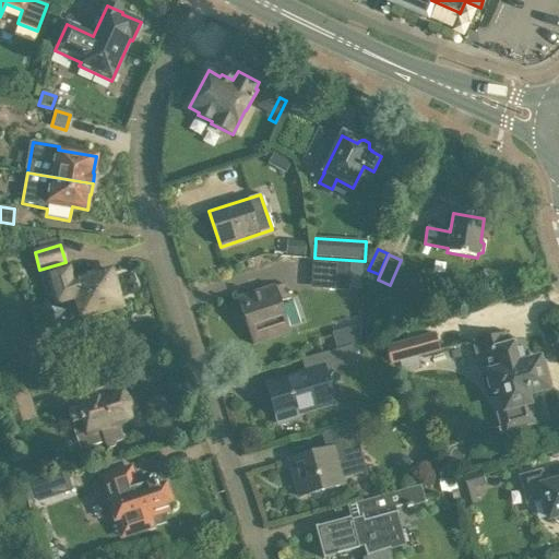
[(314,287),(349,288),(352,262),(317,261),(314,287)]
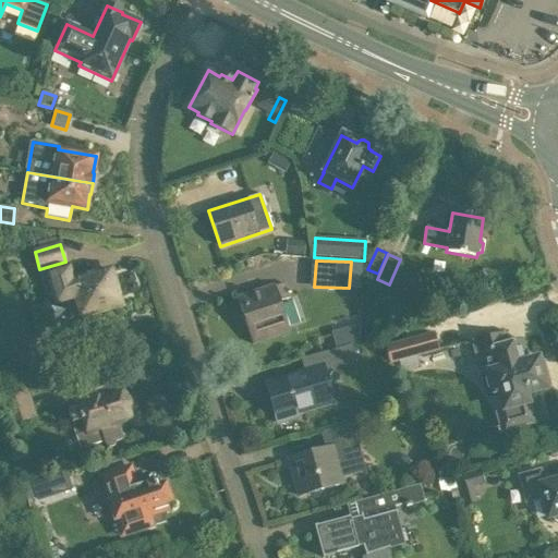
[(49,275),(58,304),(64,302),(70,319),(80,316),(81,317),(120,306),(110,270),(70,282),(67,269),(49,275)]
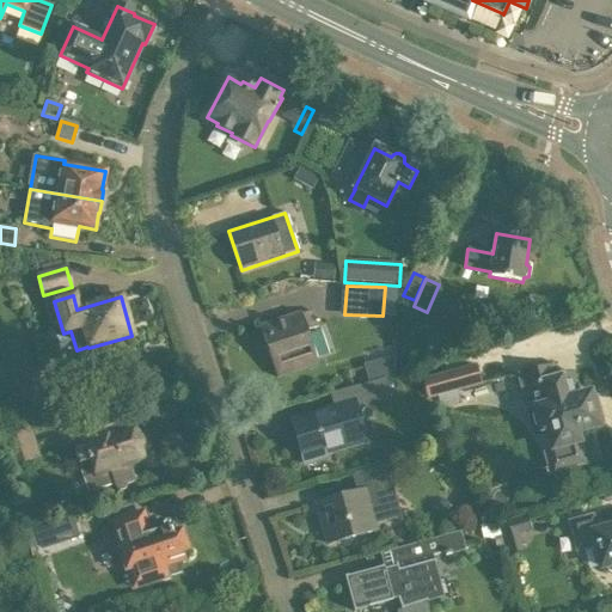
[(270,360),(277,378),(318,365),(307,330),(317,328),(312,311),(301,314),(261,328),(270,360)]
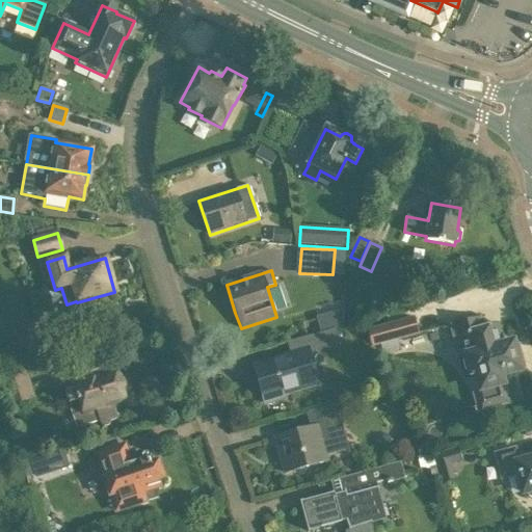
[(367,331),(370,341),(371,347),(418,334),(413,317),(367,331)]
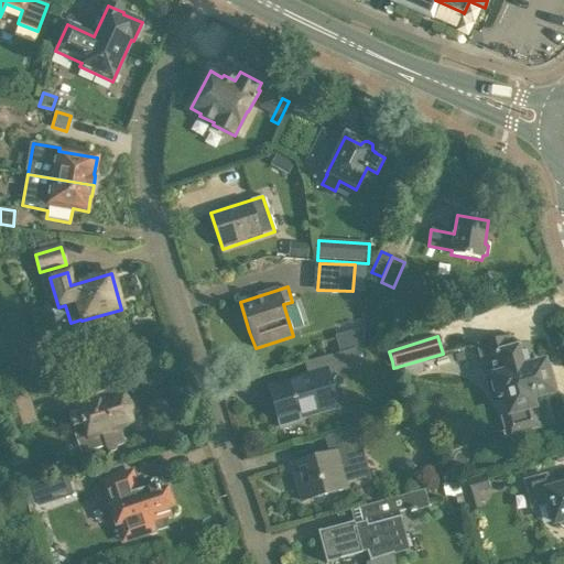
[(494,376),(489,378),(495,399),(503,397),(512,429),(537,422),(530,399),(546,394),(551,389),(545,368),(539,365),(533,366),(529,348),(520,350),(518,347),(510,348),(507,337),(476,345),(483,368),(491,366),(494,376)]
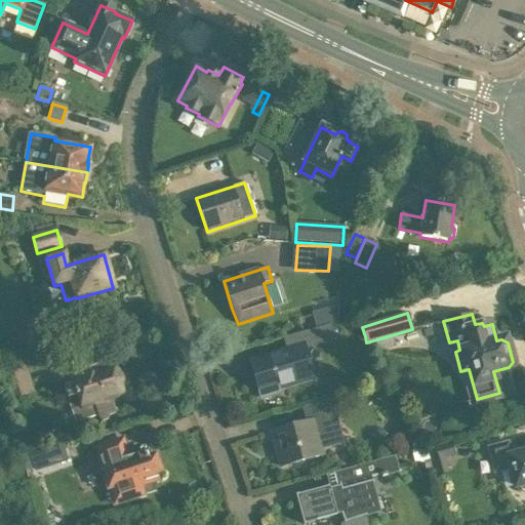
[(306,332),(309,345),(334,336),(330,325),(306,332)]
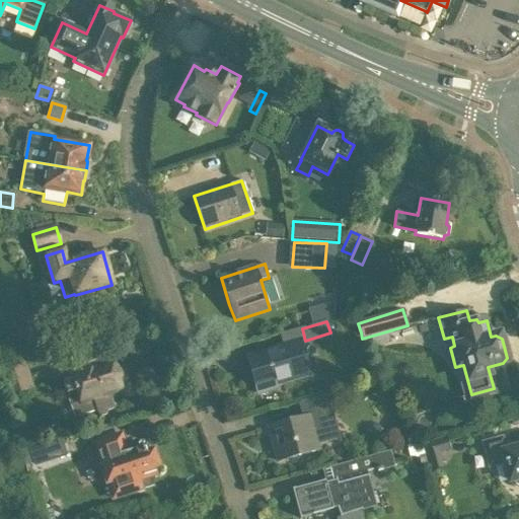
[(247,357),(256,388),(273,383),(273,385),(309,374),(299,342),(247,357)]
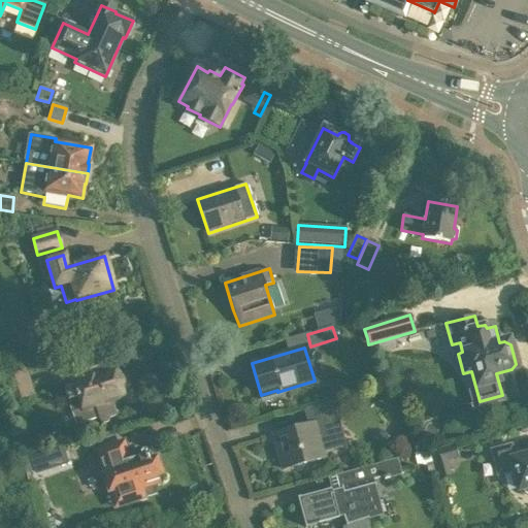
[(72,384),(73,387),(64,390),(75,426),(99,419),(100,422),(101,423),(102,424),(103,425),(105,426),(106,426),(108,426),(110,425),(111,425),(112,424),(113,423),(114,422),(116,420),(116,418),(116,417),(110,401),(123,397),(121,391),(124,388),(125,384),(123,381),(121,377),(117,376),(113,369),(103,373),(100,363),(83,369),(86,380),(72,384)]
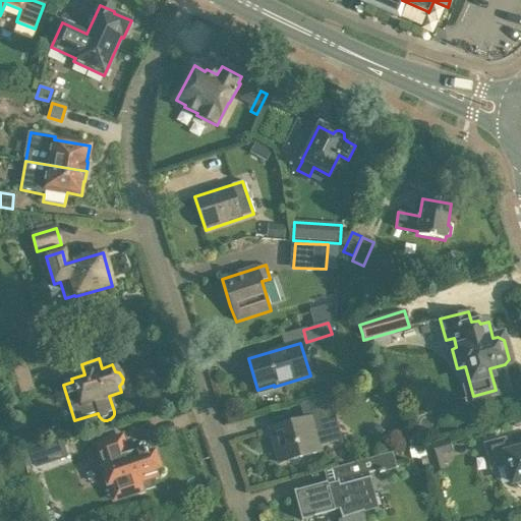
[(0,365),(0,377),(7,400),(33,392),(21,359),(0,365)]
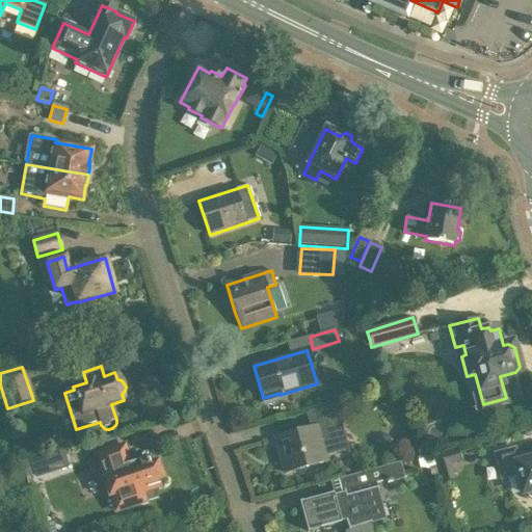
[(324,453),(347,447),(336,405),(306,414),(310,429),(274,439),(284,473),(326,461),(324,453)]
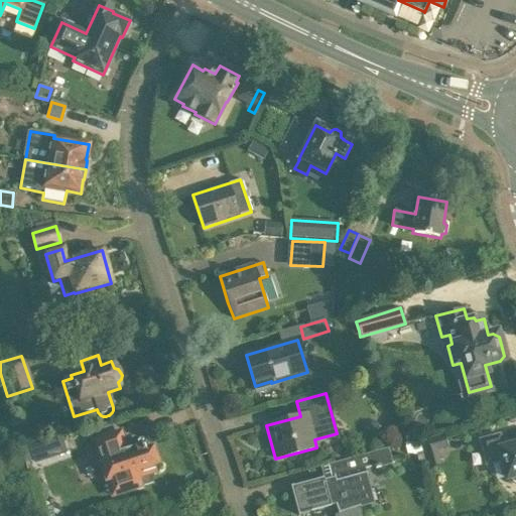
[(96,462),(102,481),(106,480),(111,497),(143,487),(142,486),(152,482),(152,474),(155,473),(152,467),(158,465),(153,447),(145,450),(144,447),(142,447),(141,444),(123,452),(117,433),(94,440),(100,461),(96,462)]
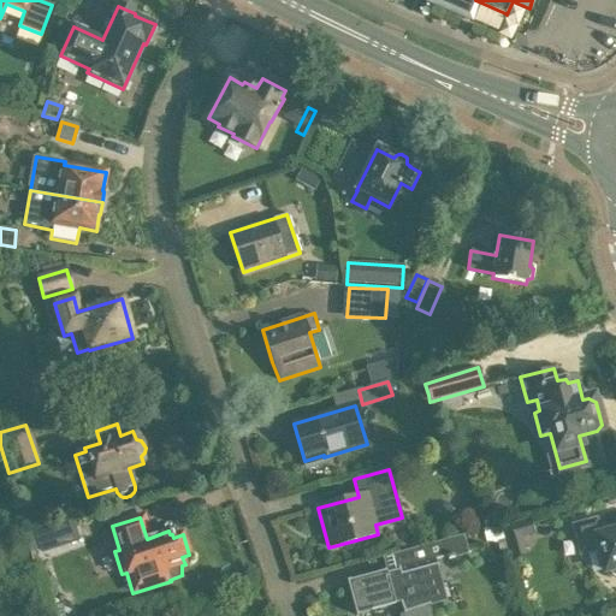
[(525,554),(520,538),(533,534),(529,519),(503,526),(513,557),(525,554)]
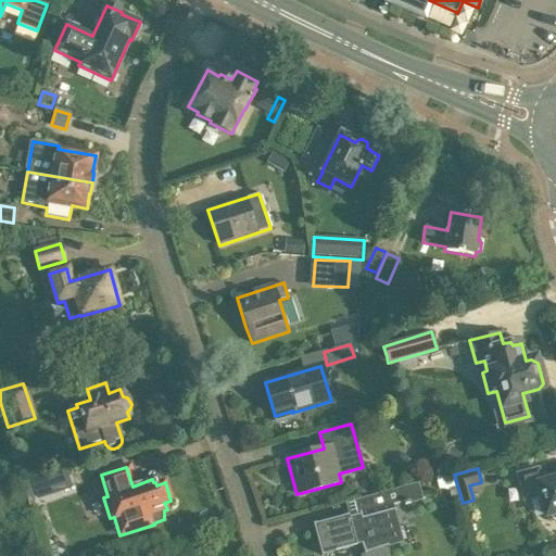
[(36,496),(36,498),(52,494),(50,488),(67,481),(64,471),(30,481),(36,496)]
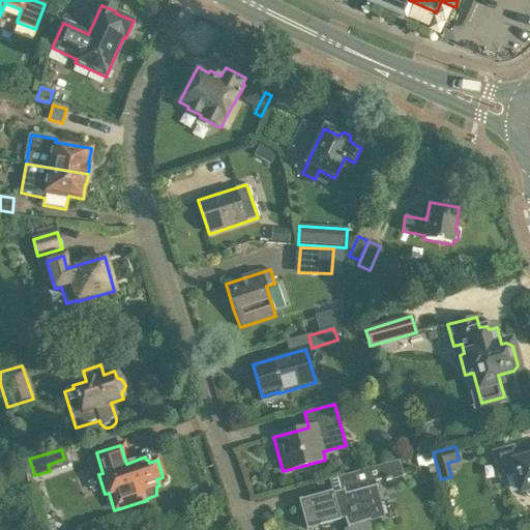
[(529,455),(511,461),(509,452),(493,458),(499,480),(501,481),(517,478),(520,492),(524,491),(525,493),(526,494),(528,495),(529,495),(529,455)]
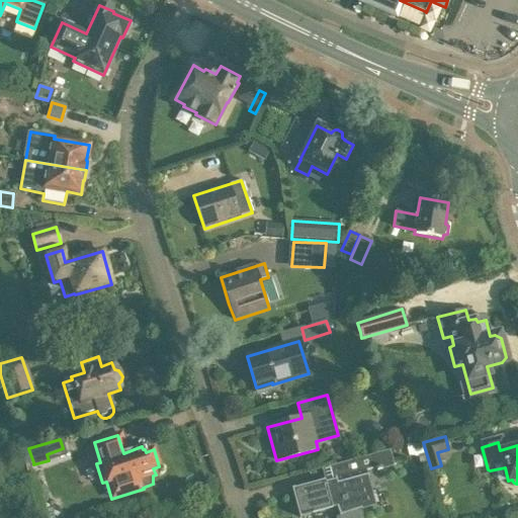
[(33,462),(28,448),(21,451),(25,464),(33,462)]
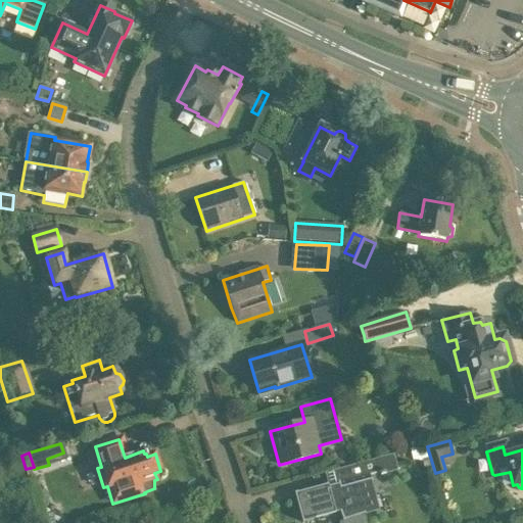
[(384,457),(381,458),(335,471),(338,482),(295,494),(302,522),(340,512),(343,522),(367,522),(363,508),(370,506),(362,477),(388,470),(384,457)]
